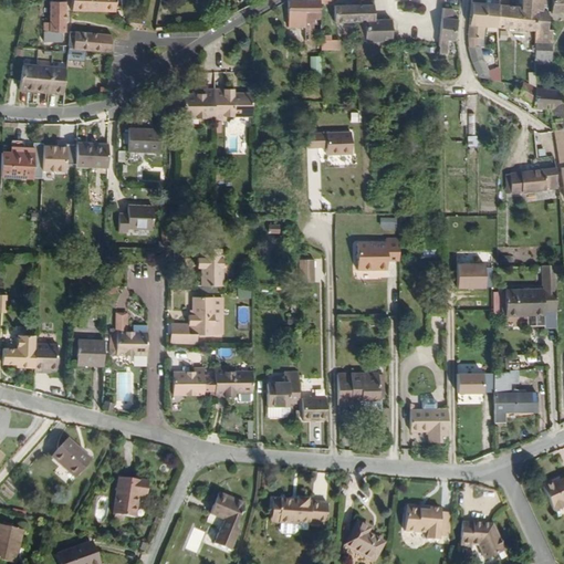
[(72,0),(72,11),(89,11),(89,0),(72,0)]
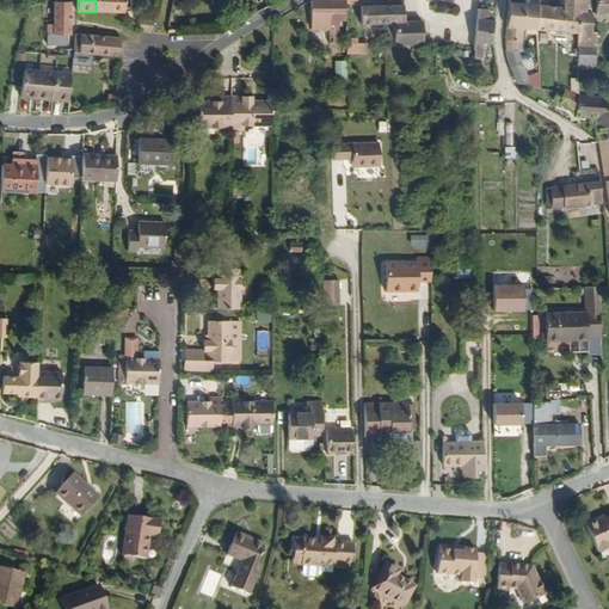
[(96,0),(96,12),(125,12),(127,0),(96,0)]
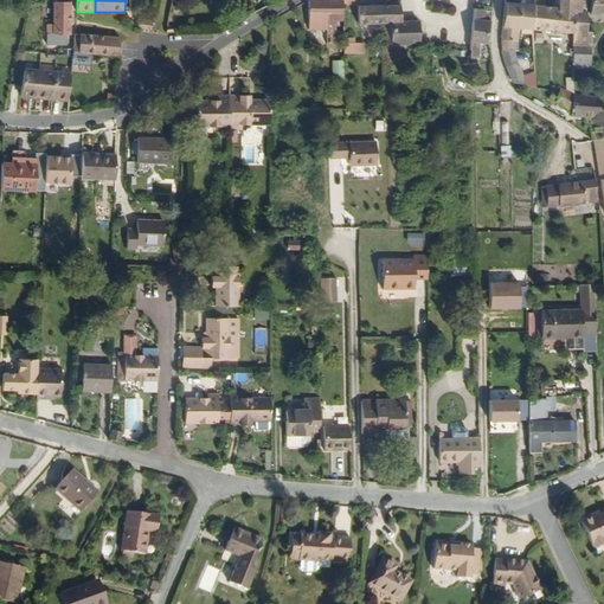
[(328,18),(328,0),(309,0),(309,30),(328,29),(328,18)]
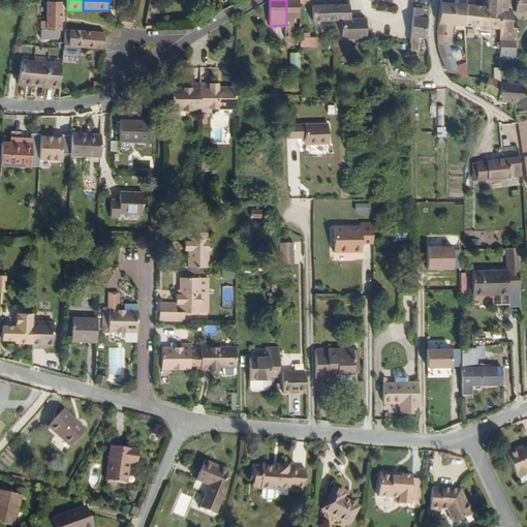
[(296,0),(286,0),(286,16),(301,16),(300,5),(300,0),(296,0)]
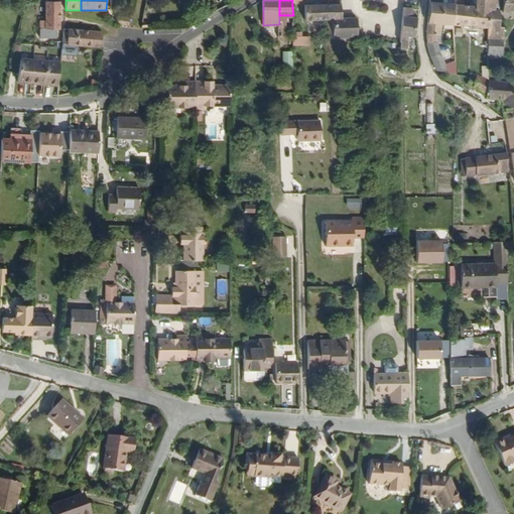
[(429,31),(429,43),(436,43),(436,35),(442,35),(442,25),(456,26),(457,6),(457,0),(444,0),(444,5),(431,4),(429,31)]
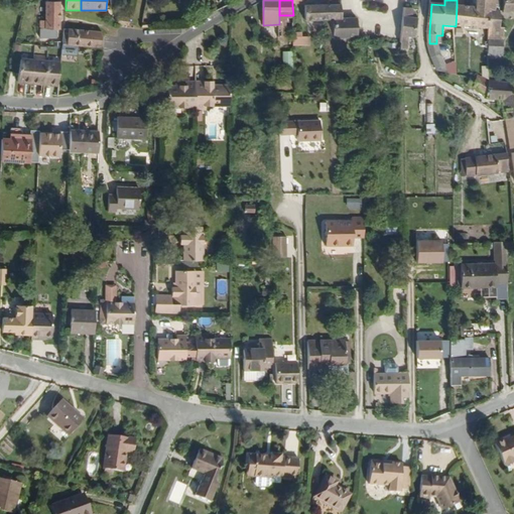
[(458,26),(458,30),(491,34),(492,8),(501,8),(501,0),(477,0),(477,7),(457,6),(456,26),(458,26)]
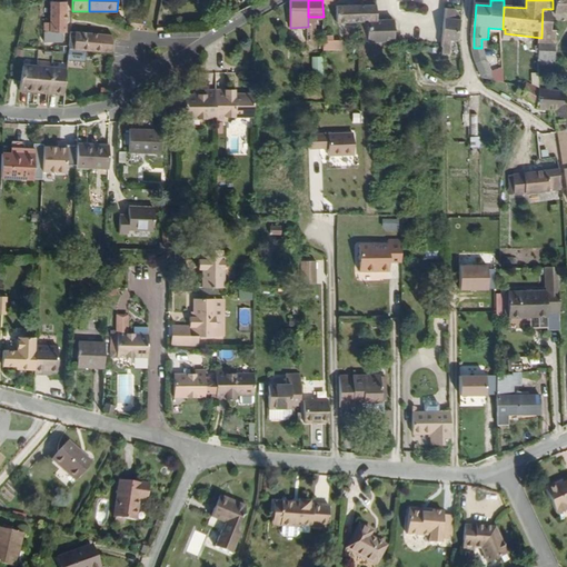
[(557,0),(556,10),(566,10),(566,0),(557,0)]
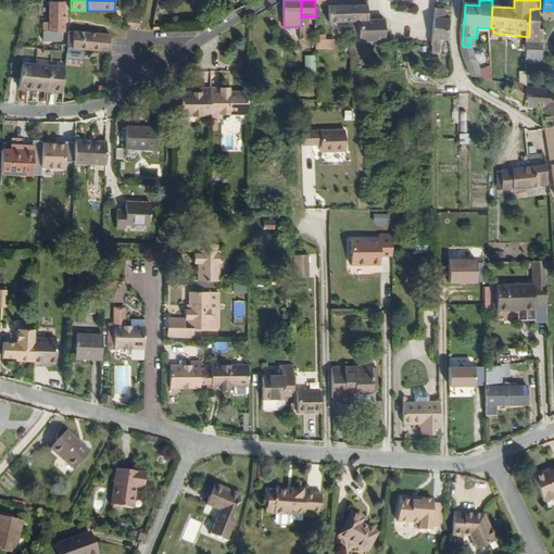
[(63,32),(65,32),(65,1),(50,2),(50,24),(46,24),(46,41),(64,40),(63,32)]
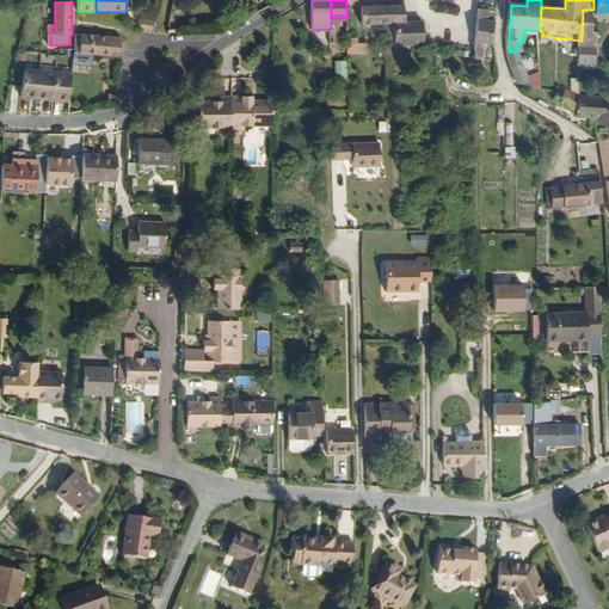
[(363,25),(368,24),(394,23),(406,23),(405,5),(395,5),(363,6),(363,25)]
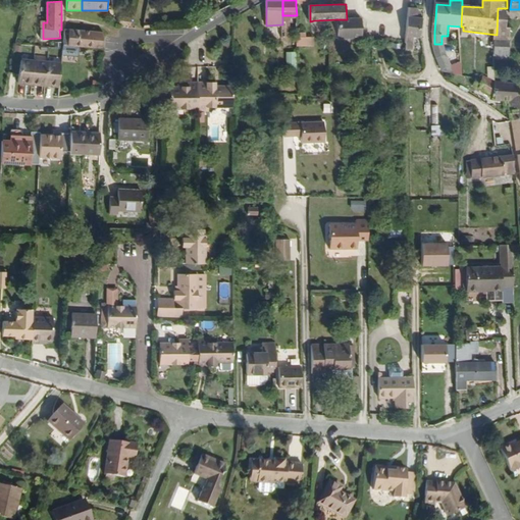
[(497,35),(497,38),(500,38),(510,38),(510,28),(506,27),(507,8),(498,8),(497,35)]
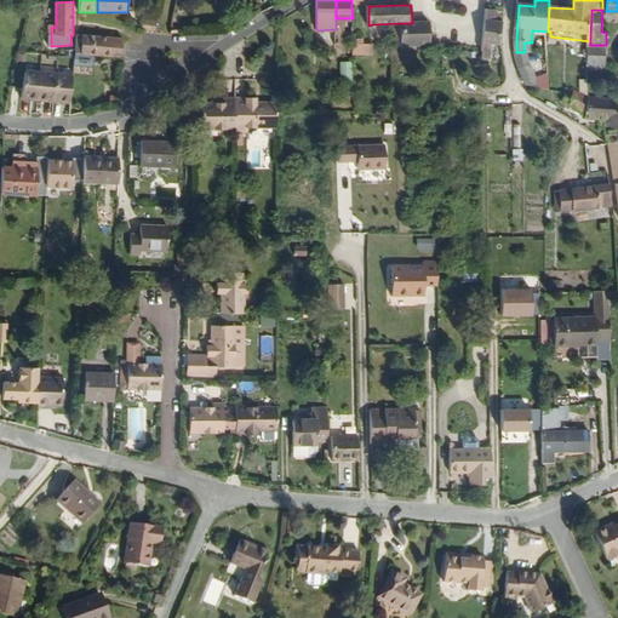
[(142,17),(141,27),(152,29),(153,18),(142,17)]
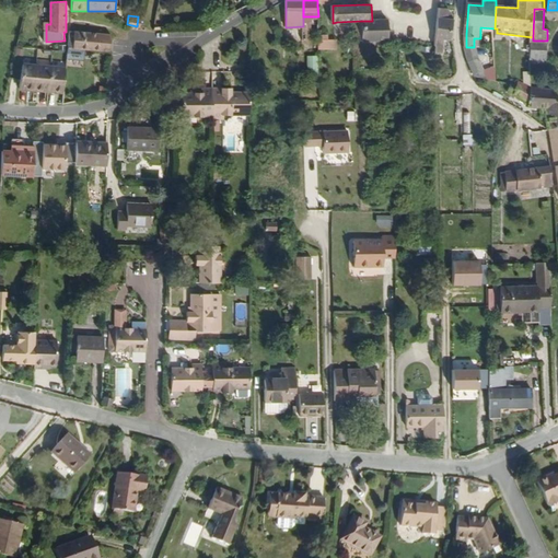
[(446,41),(454,41),(456,20),(442,19),(439,46),(439,55),(445,55),(446,41)]
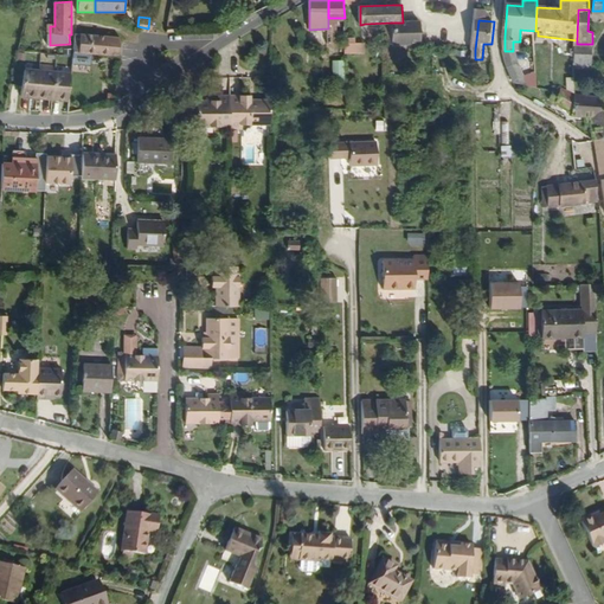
[(403,23),(391,23),(391,25),(387,25),(387,26),(384,27),(385,46),(421,45),(421,21),(403,23)]
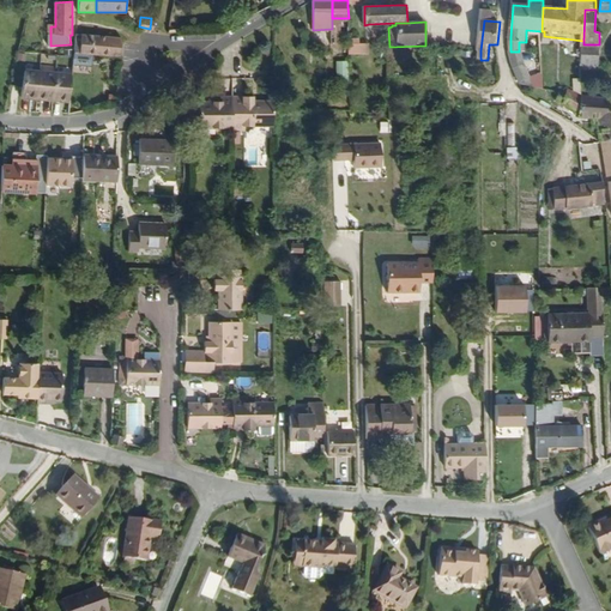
[(349,25),(349,35),(369,34),(369,24),(364,25),(349,25)]
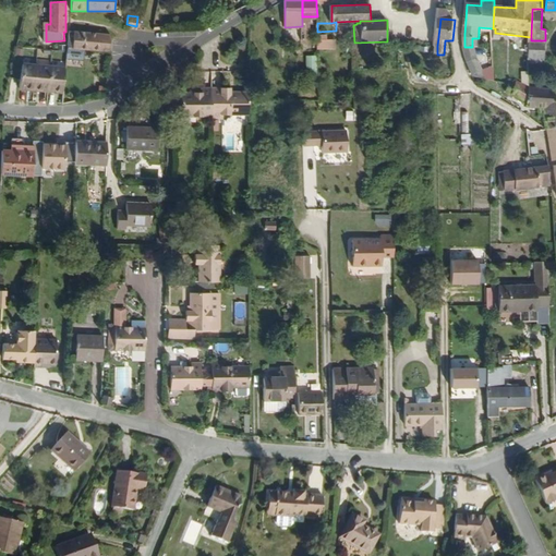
[(68,48),(109,51),(112,35),(69,32),(68,48)]
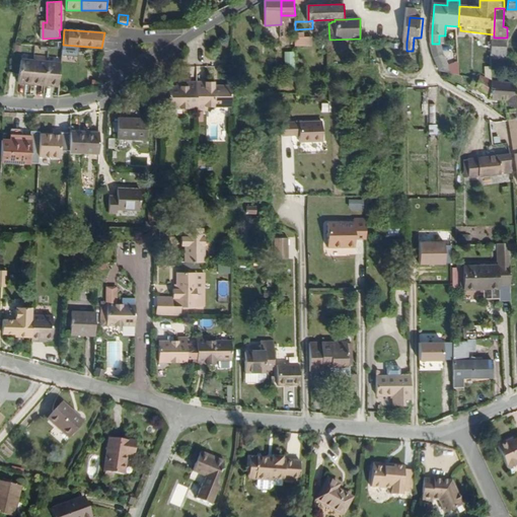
[(312,34),(304,34),(304,29),(294,30),(295,45),(312,44),(312,34)]
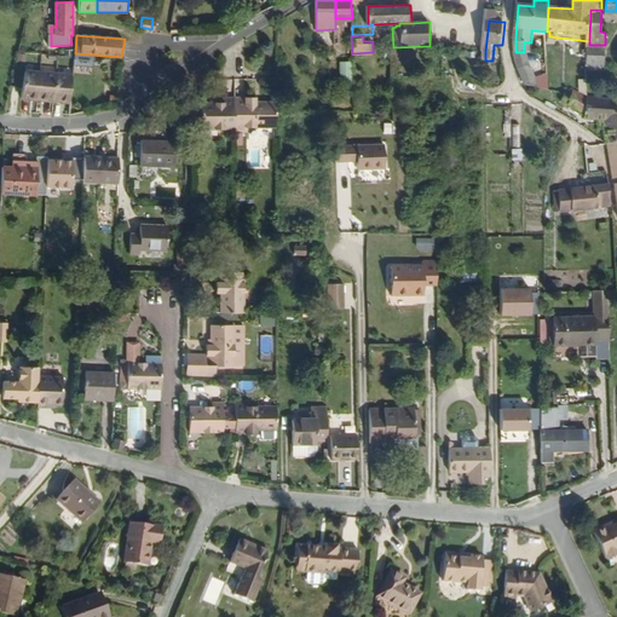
[(515,52),(520,71),(530,70),(531,42),(524,42),(524,52),(515,52)]
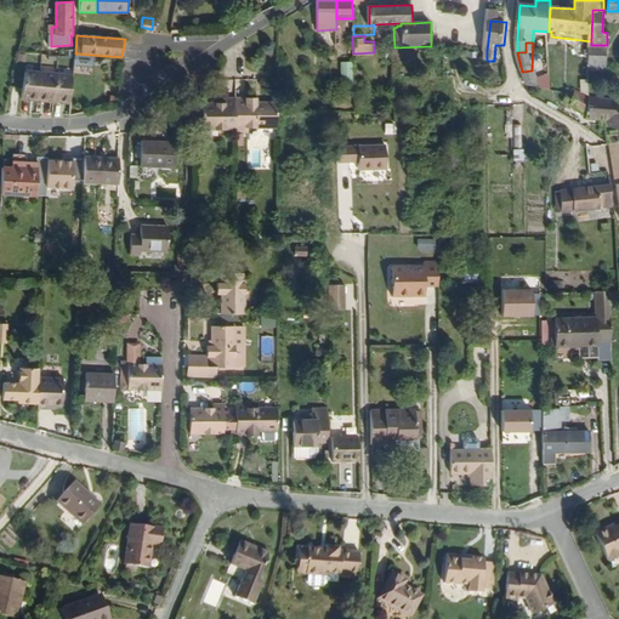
[(595,45),(594,62),(607,60),(607,45),(595,45)]
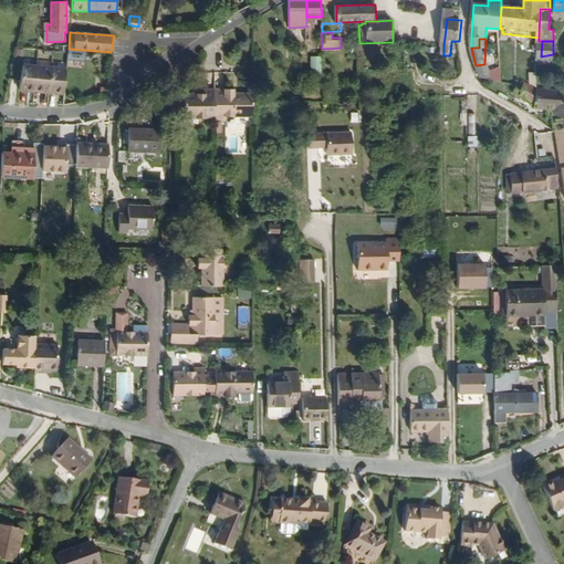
[(311,73),(322,73),(322,54),(311,54),(311,73)]
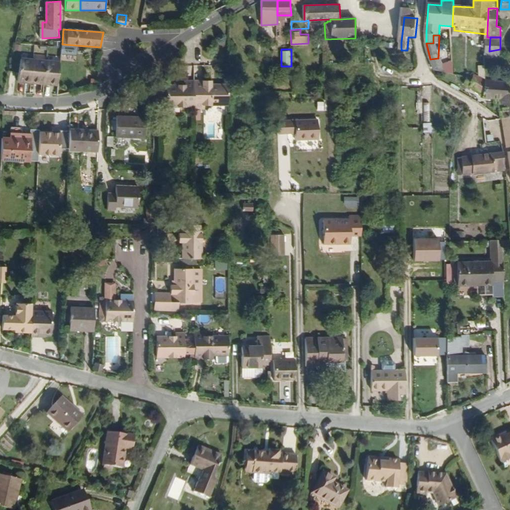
[(432,64),(436,73),(446,74),(438,58),(430,59),(432,64)]
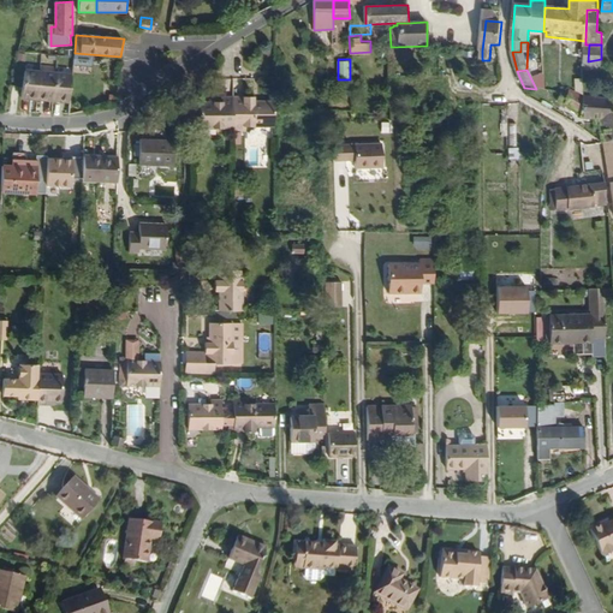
[(70,100),(71,79),(72,76),(24,71),(22,95),(70,100)]
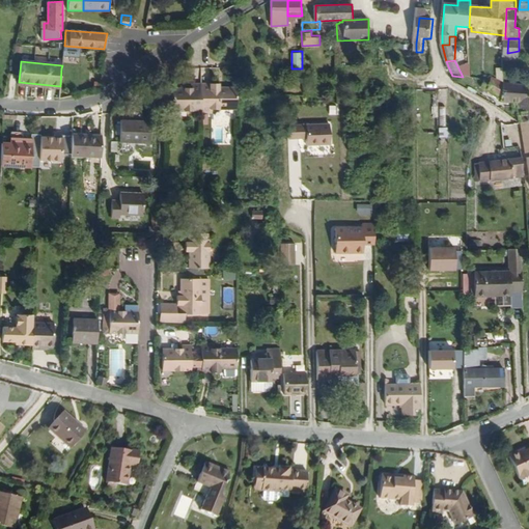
[(61,101),(68,100),(70,82),(73,83),(75,70),(61,68),(60,86),(61,101)]
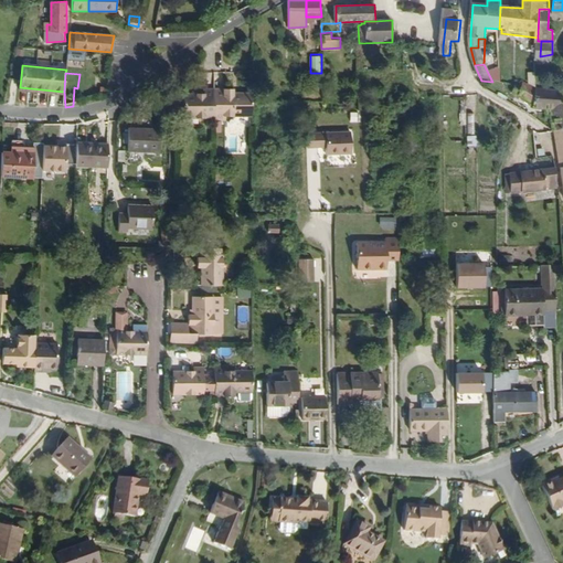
[(553,117),(555,130),(562,128),(562,93),(535,91),(522,83),(521,96),(535,105),(535,108),(539,108),(539,114),(545,115),(546,117),(553,117)]
